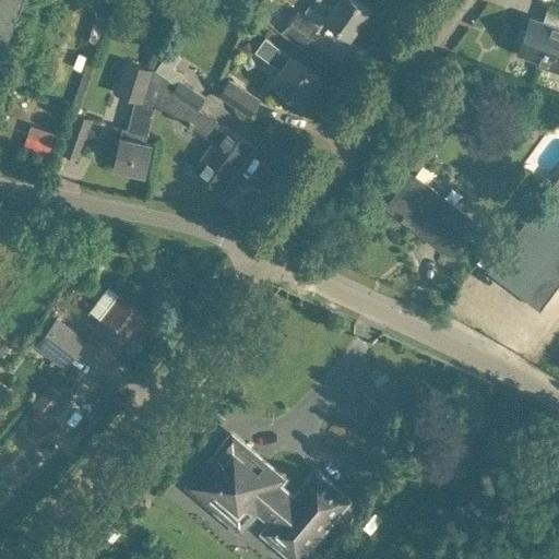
[(22,0),(0,0),(0,51),(4,52),(22,0)]
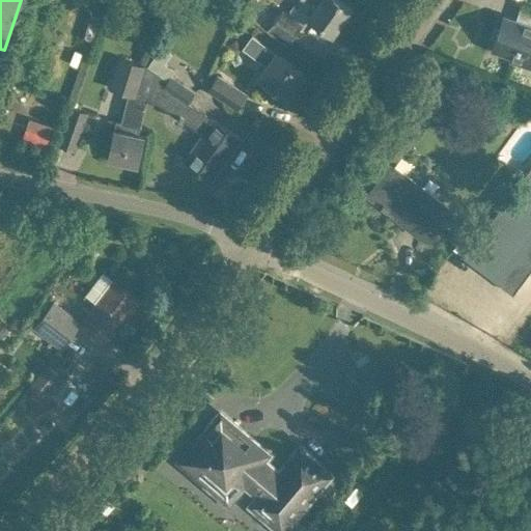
[(268,0),(262,7),(275,17),(284,5),(277,0),(268,0)]
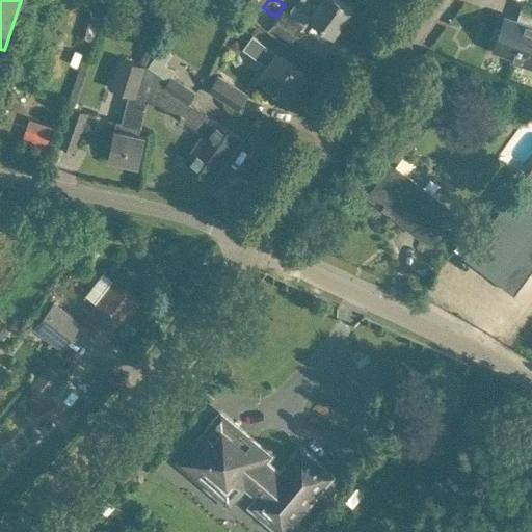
[(352,9),(339,0),(311,0),(318,4),(309,17),(334,34),(352,9)]
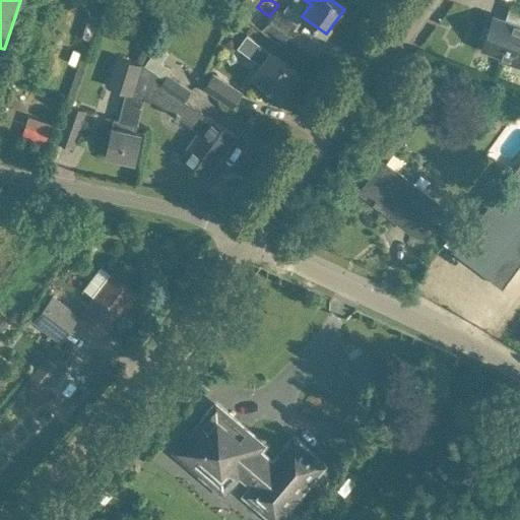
[(519,6),(511,3),(505,19),(494,15),(481,49),(501,56),(500,60),(519,66),(519,6)]
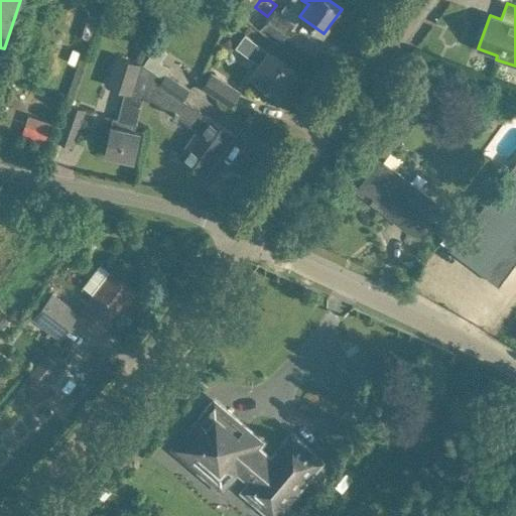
[(294,24),(275,10),(263,27),(282,40),(294,24)]
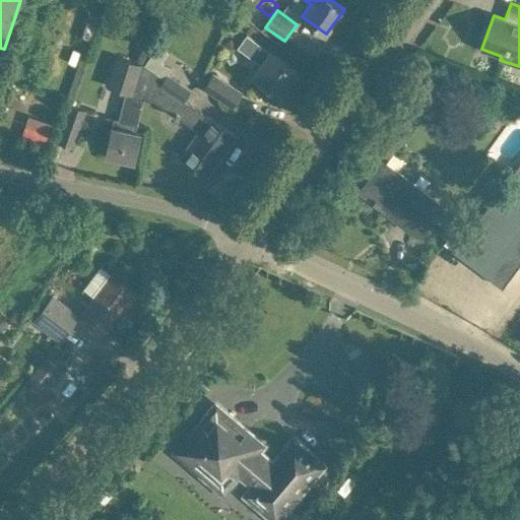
[(81,37),(90,40),(98,17),(89,14),(81,37)]
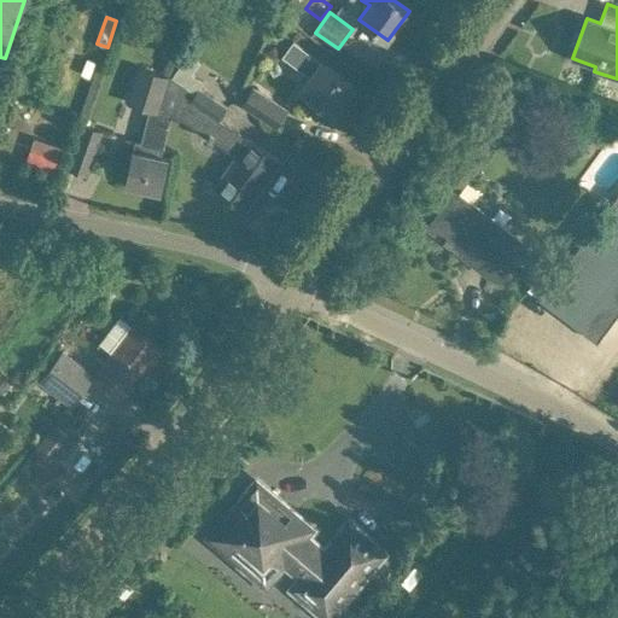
[(354,86),(297,45),(293,42),(283,57),(310,76),(301,89),(334,114),(354,86)]
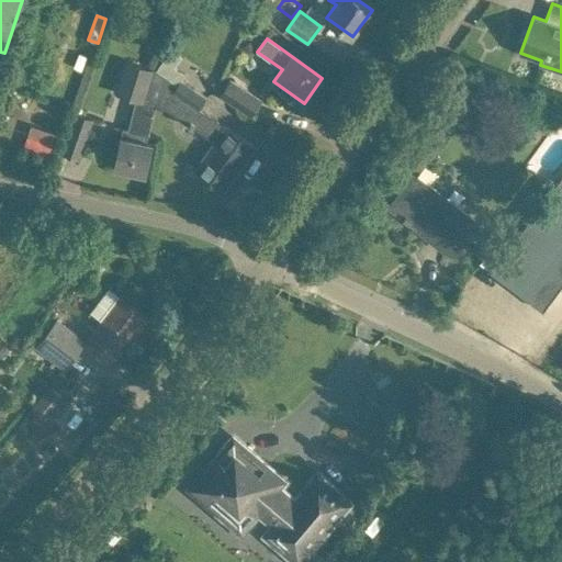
[(160,44),(156,56),(166,59),(170,48),(160,44)]
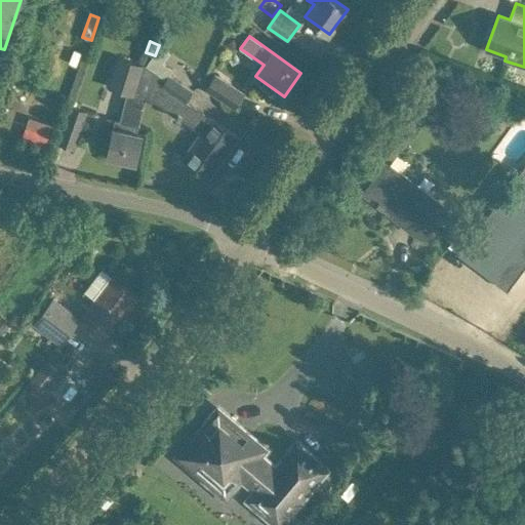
[(110,136),(106,157),(136,163),(142,143),(125,139),(128,123),(136,95),(132,94),(144,66),(119,58),(117,65),(110,87),(122,92),(127,93),(120,120),(115,119),(113,127),(112,126),(110,136)]
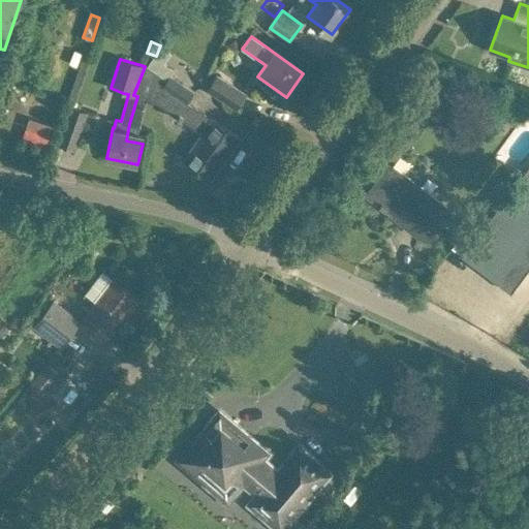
[(129,124),(126,141),(143,144),(144,134),(138,133),(146,100),(154,103),(155,102),(201,133),(183,159),(212,179),(240,137),(212,119),(205,114),(198,110),(187,102),(193,93),(169,76),(166,81),(145,66),(133,95),(137,96),(129,124)]
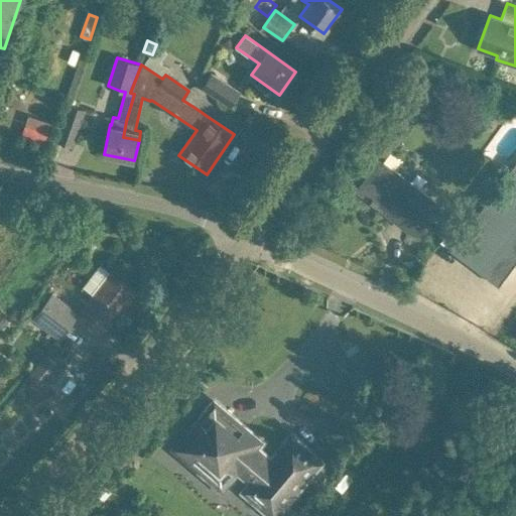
[(181,66),(176,75),(196,86),(201,77),(181,66)]
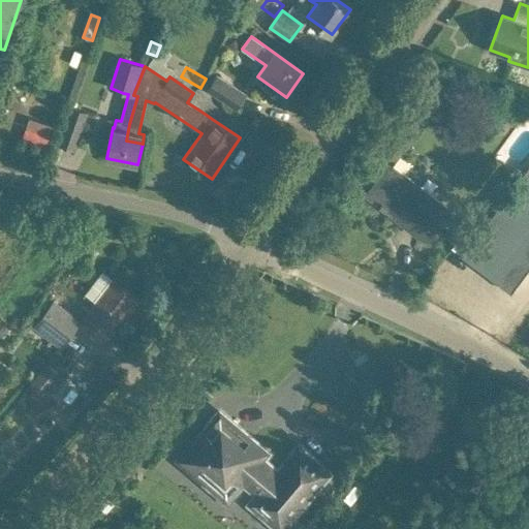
[(238,110),(243,101),(246,96),(216,76),(208,89),(238,110)]
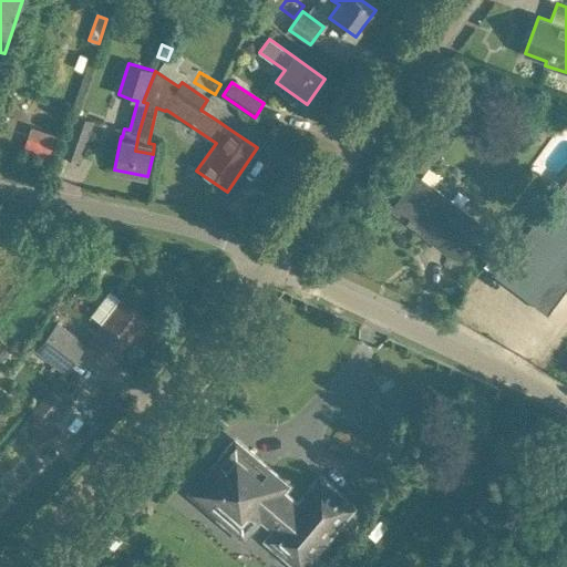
[(73,135),(66,157),(80,162),(86,140),(90,131),(93,121),(79,116),(75,126),(73,135)]
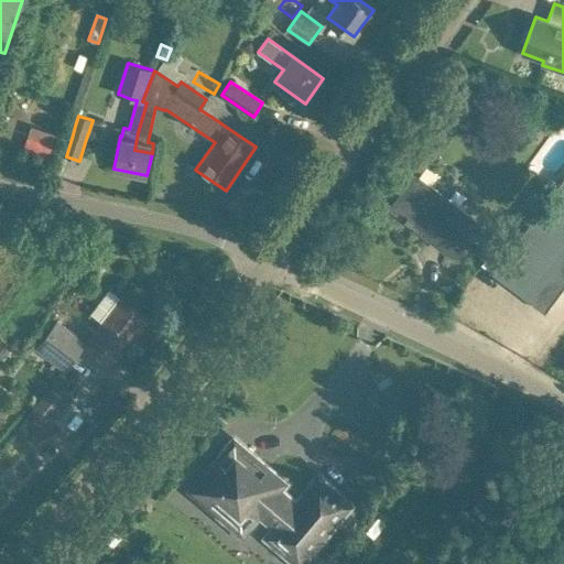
[(415,175),(391,207),(404,217),(404,218),(410,224),(413,219),(421,225),(419,228),(454,255),(478,223),(459,208),(415,175)]
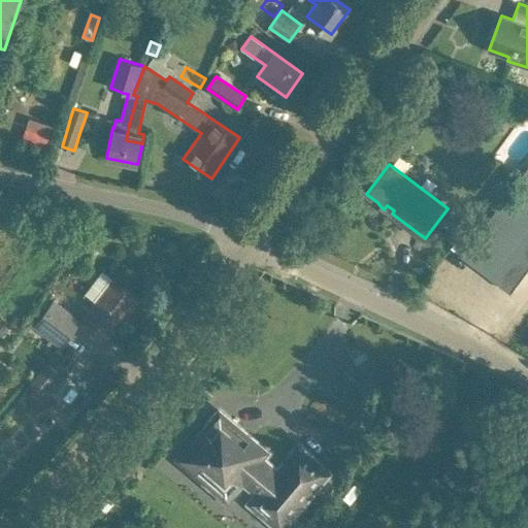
[(527,164),(467,244),(460,255),(509,292),(527,267),(527,164)]
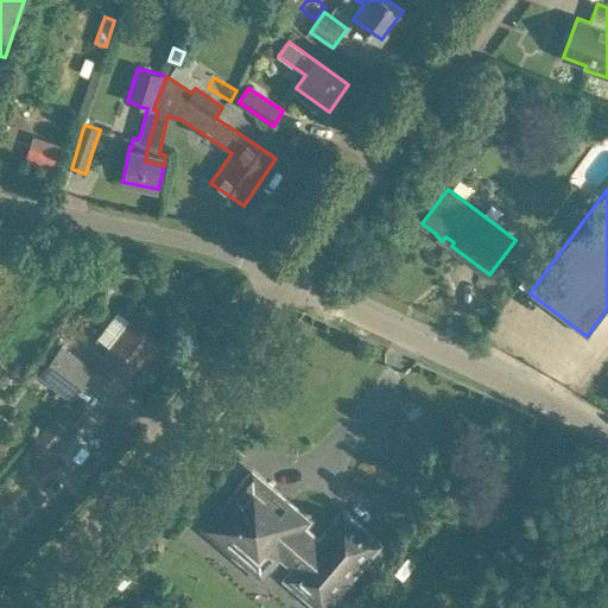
[(530,293),(538,282),(527,273),(519,285),(530,293)]
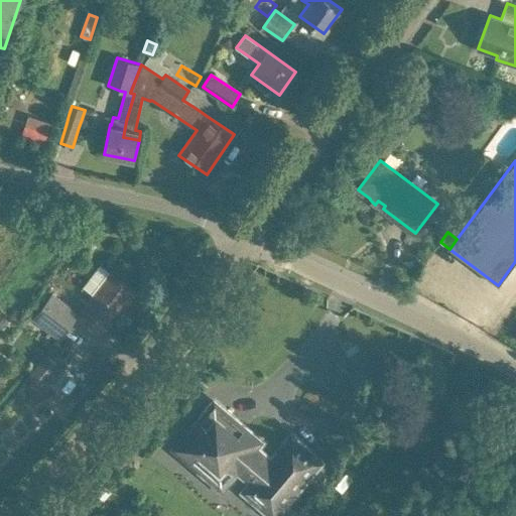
[(111,271),(110,271),(101,264),(84,286),(93,294),(82,309),(106,329),(122,307),(120,306),(133,289),(135,291),(136,290),(111,271)]
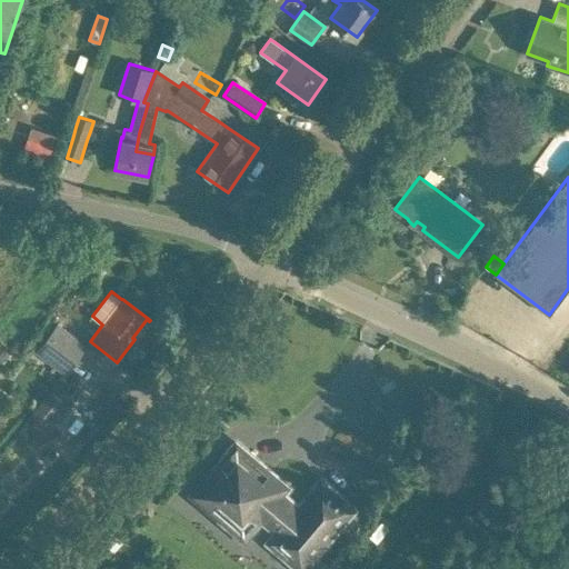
[(87,347),(57,323),(36,351),(66,373),(87,347)]
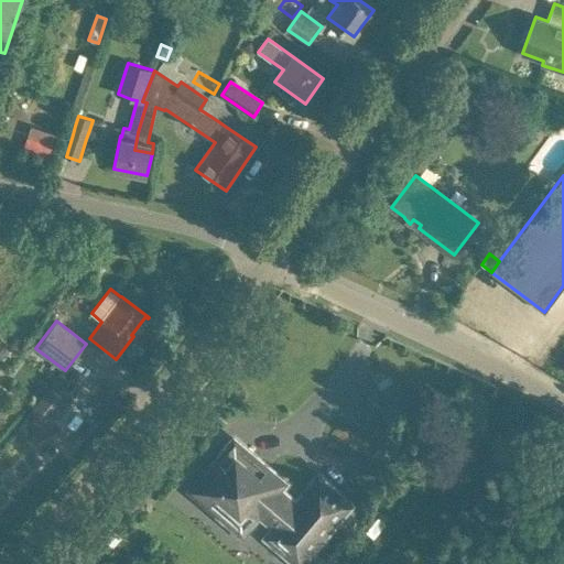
[(71,402),(50,387),(32,411),(53,426),(71,402)]
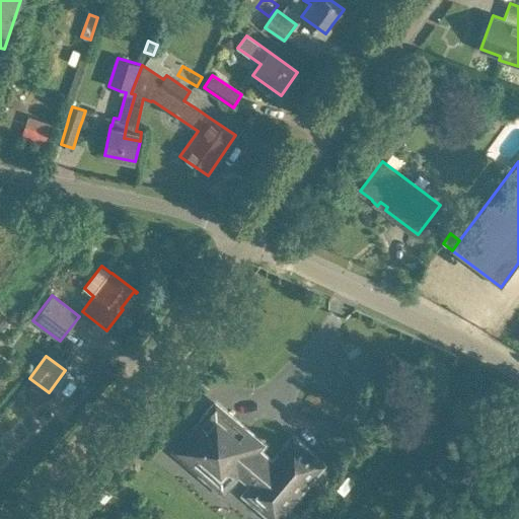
[(174,452),(191,465),(192,466),(195,463),(208,474),(205,477),(223,493),(238,473),(252,486),(244,495),(273,518),(277,518),(323,463),(293,438),(272,462),(258,450),(264,444),(246,430),(243,433),(231,423),(234,420),(215,403),(174,452)]
